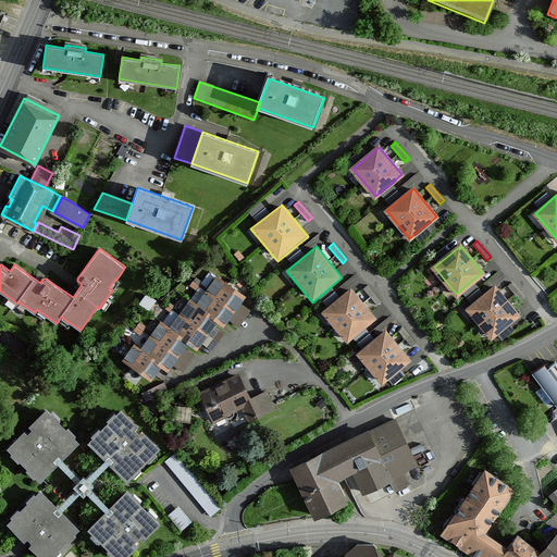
[(197,305),(227,326),(231,322),(239,329),(252,310),(242,304),(247,296),(218,275),(197,305)]
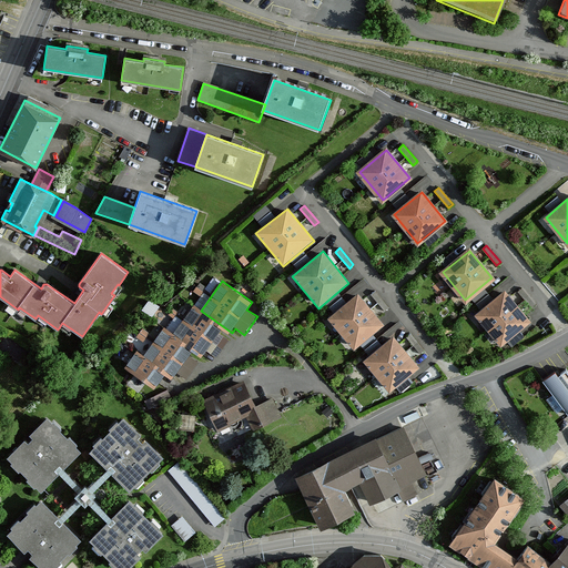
[(536,304),(521,287),(517,291),(531,307),(536,304)]
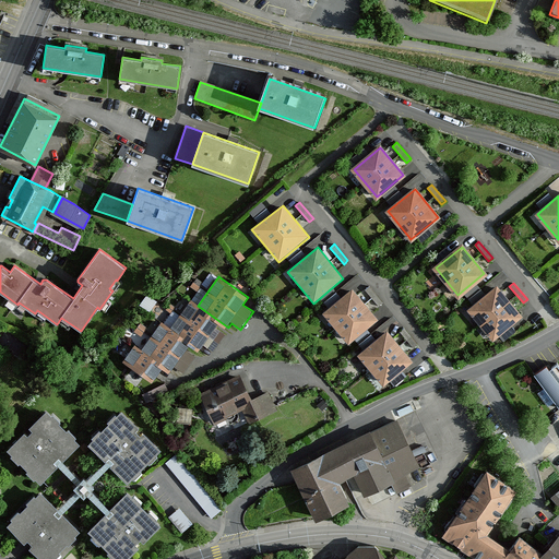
[(383,302),(369,286),(365,289),(379,306),(383,302)]
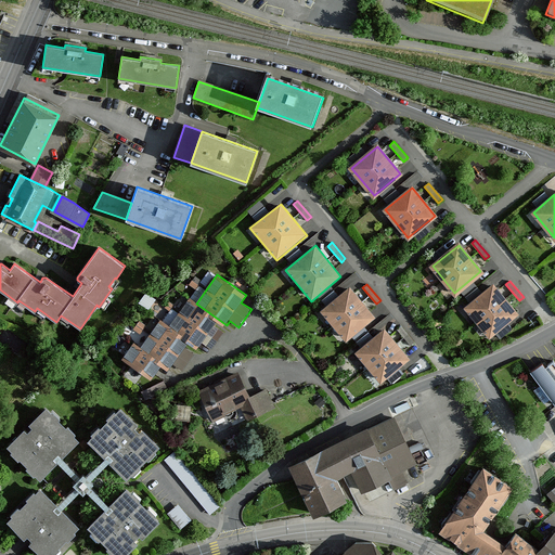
[(467,308),(489,335),(515,313),(492,286),(467,308)]
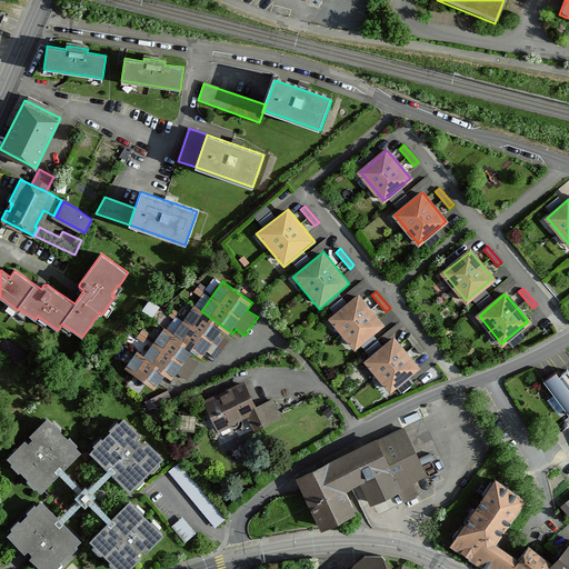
[(328,320),(355,352),(386,327),(359,295),(328,320)]
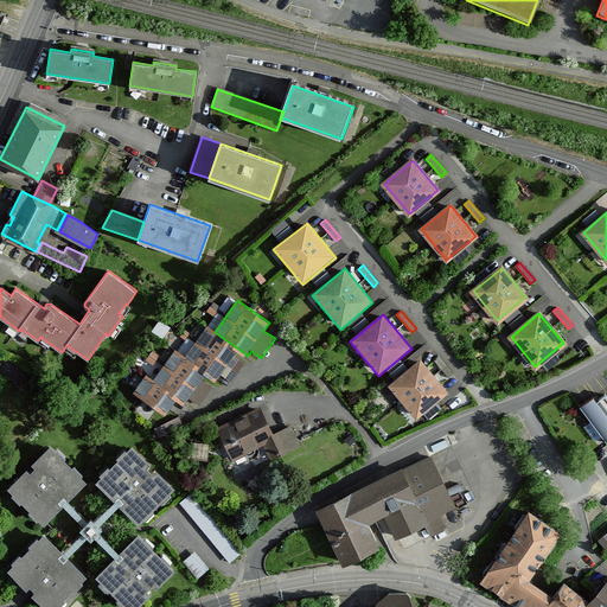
[(160,317),(153,327),(161,333),(168,324),(160,317)]
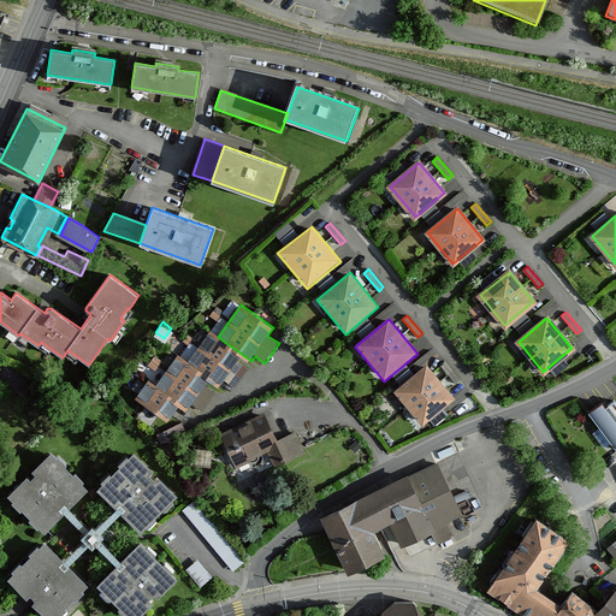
[(188,363),(221,388),(230,392),(252,361),(218,337),(209,331),(188,363)]
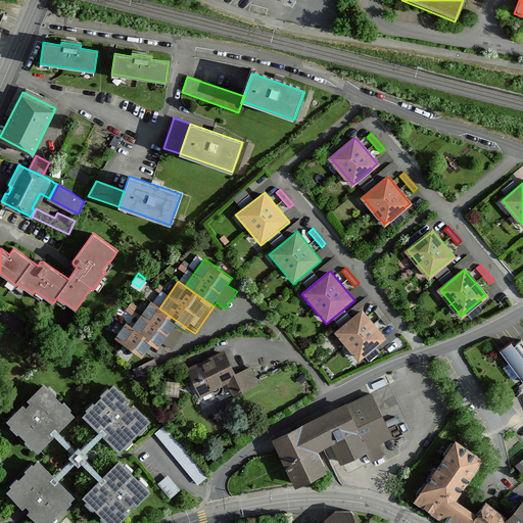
[(132,328),(153,343),(170,354),(188,329),(159,308),(150,301),(132,328)]
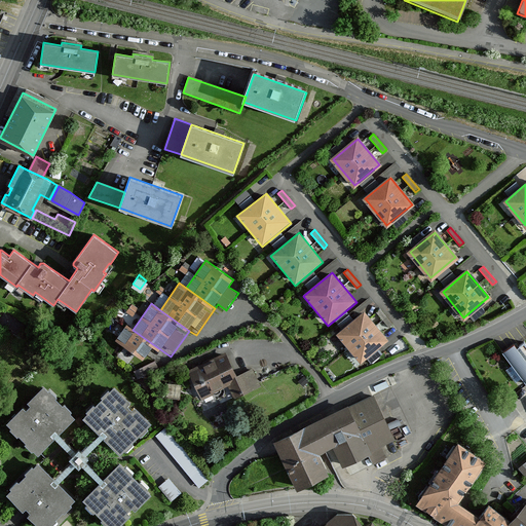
[(393,324),(380,309),(376,312),(389,328),(393,324)]
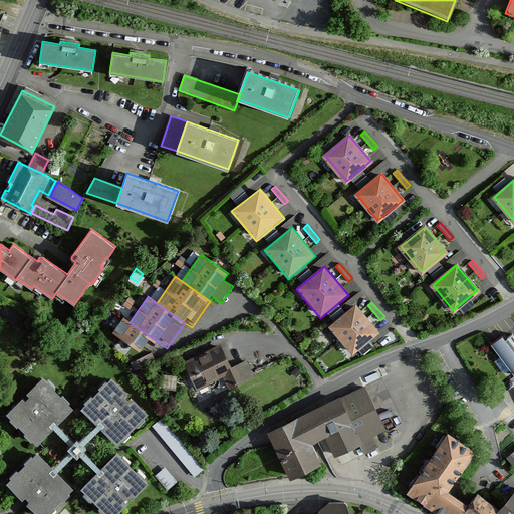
[(327,327),(352,356),(379,333),(355,304),(327,327)]
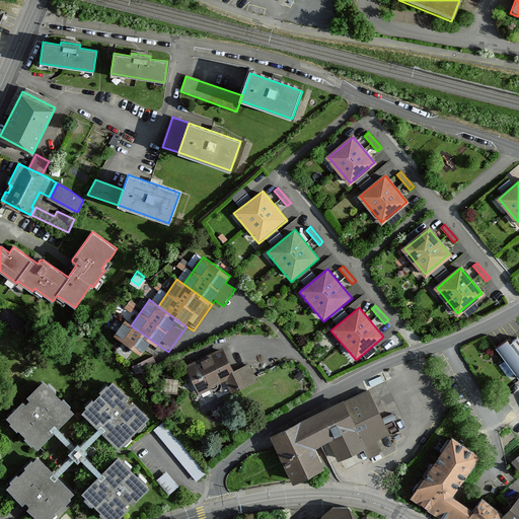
[(125,321),(115,337),(142,356),(152,341),(131,325),(125,321)]
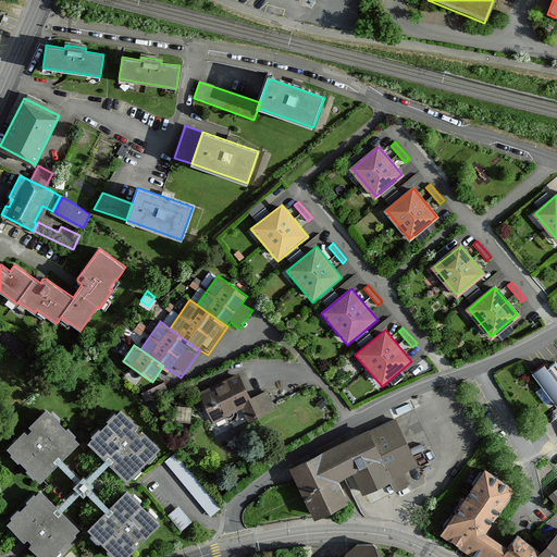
[(544,364),(533,372),(556,405),(556,364),(555,362),(547,368),(544,364)]
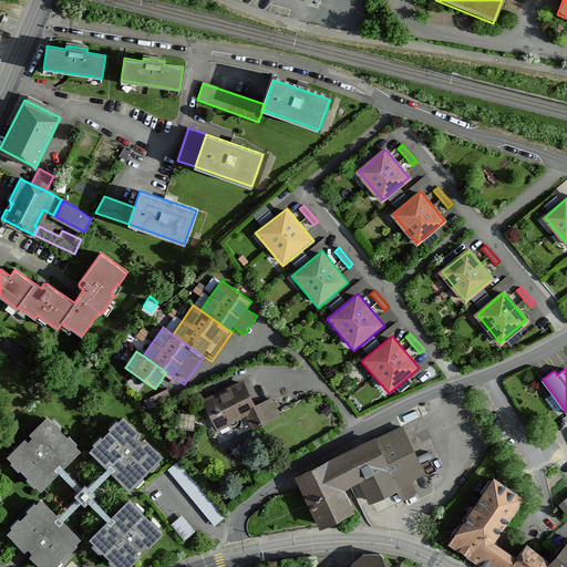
[(243,382),(205,400),(218,429),(247,415),(254,428),(279,415),(270,398),(254,405),(243,382)]
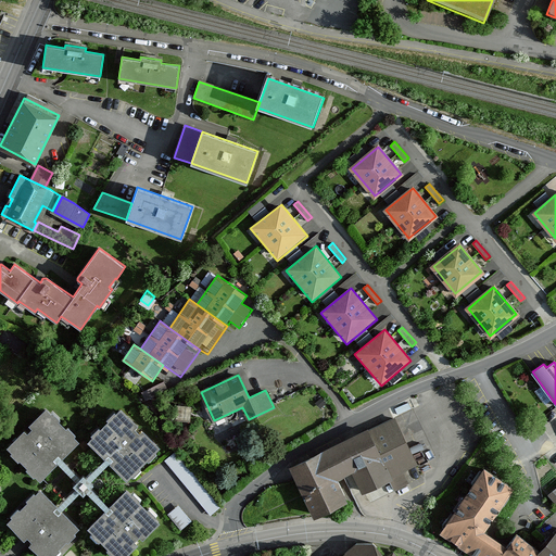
[(163,381),(142,392),(146,400),(167,390),(163,381)]
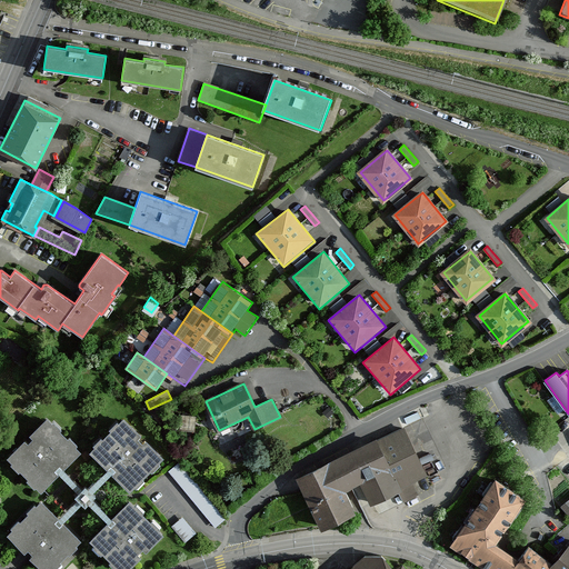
[(333,412),(329,407),(323,411),(328,416),(333,412)]
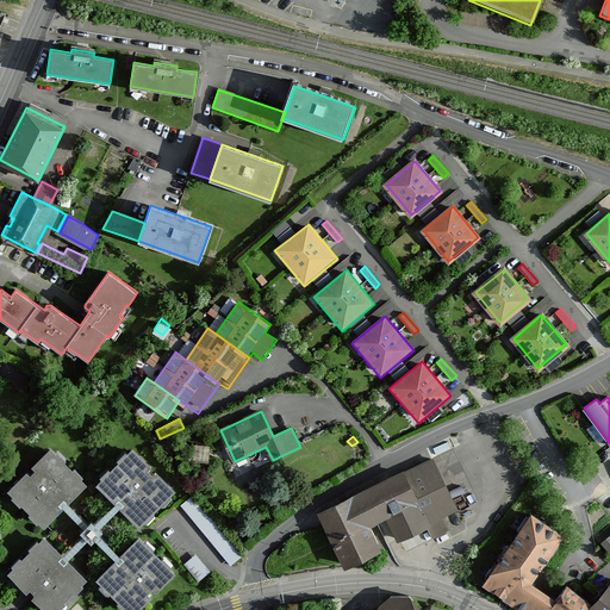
[(50,448),(8,491),(47,527),(62,510),(67,505),(88,484),(50,448)]
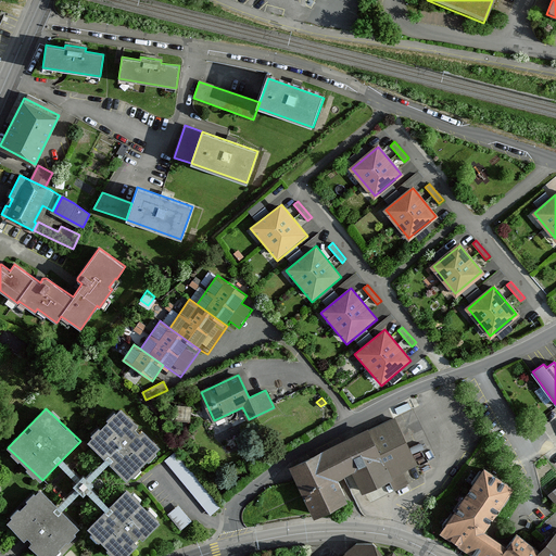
[(160,449),(121,409),(88,442),(106,460),(111,464),(127,480),(160,449)]
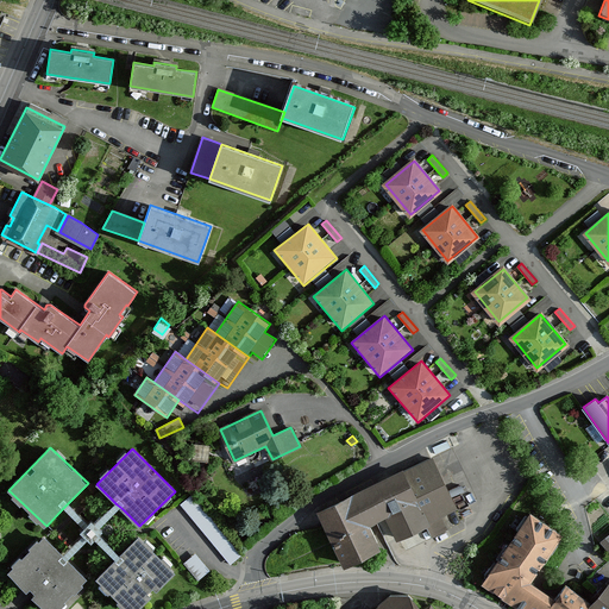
[(372,485),(388,518),(397,538),(426,523),(433,537),(446,529),(440,516),(456,509),(431,458),(372,485)]
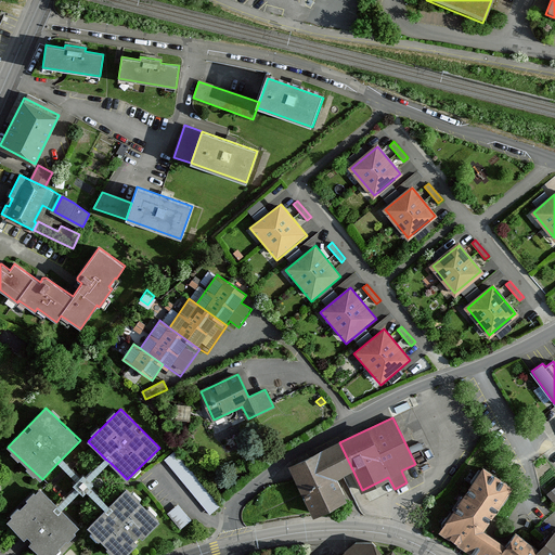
[(353,472),(339,442),(292,466),(313,513),(343,499),(335,481),(353,472)]
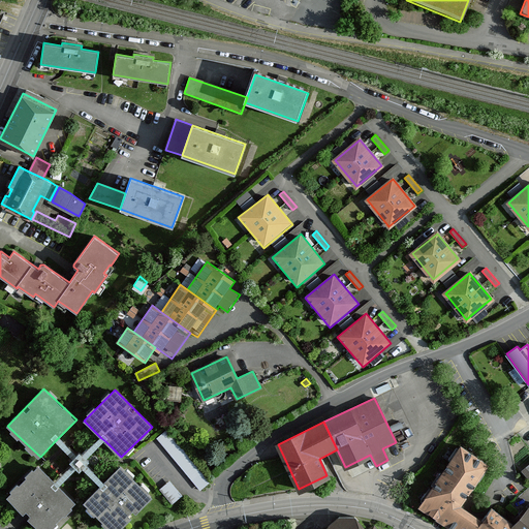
[(105,441),(101,438),(83,457),(79,454),(76,457),(58,438),(54,442),(72,461),(69,465),(71,467),(55,484),(59,488),(75,471),(79,474),(82,471),(99,489),(104,484),(87,467),(90,464),(86,461),(105,441)]
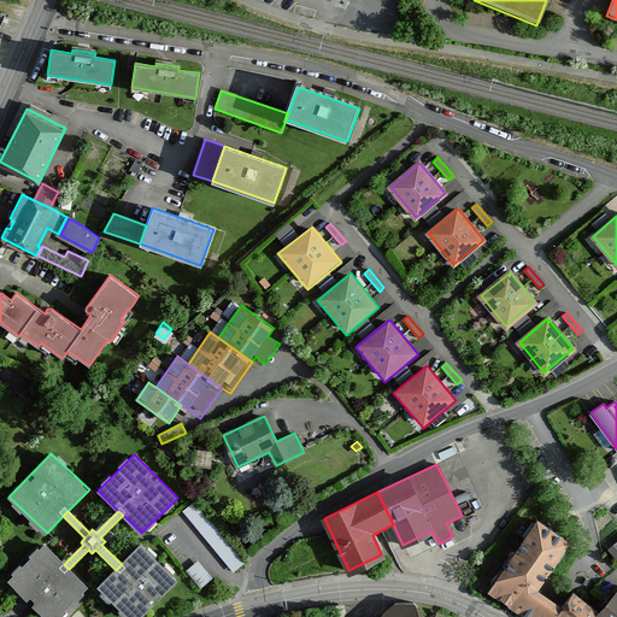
[(599,616),(601,615),(599,613),(573,593),(562,607),(534,589),(568,541),(538,521),(491,591),(529,616),(599,616)]
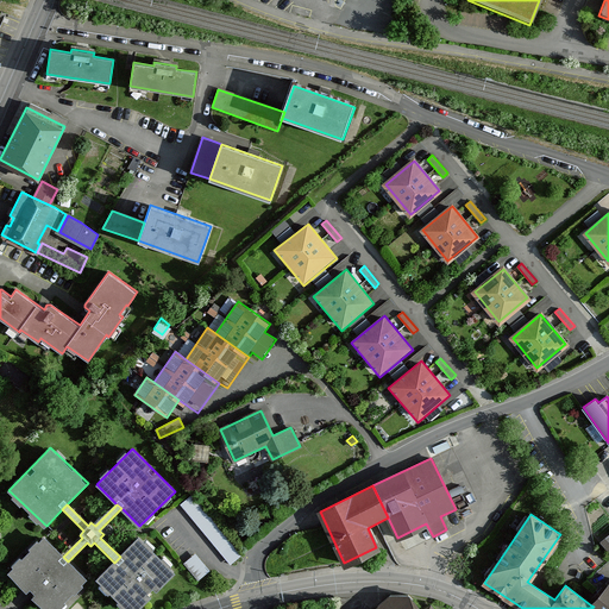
[(114,563),(98,579),(127,608),(140,608),(177,572),(140,535),(120,557),(114,563)]
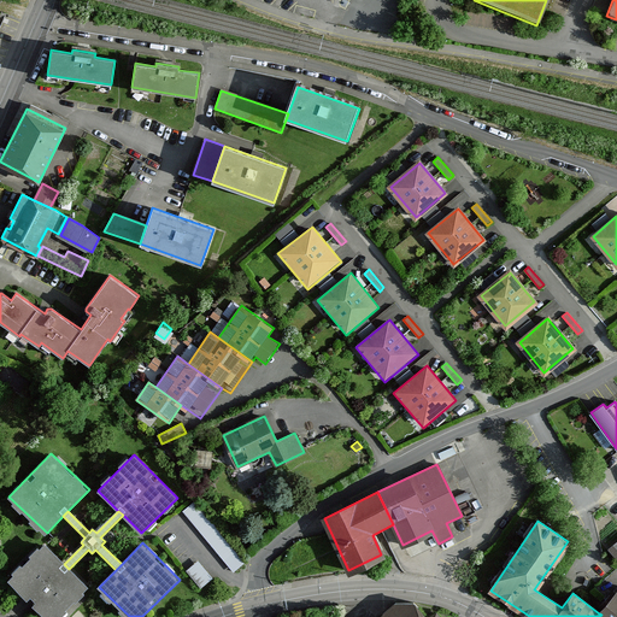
[(45,544),(10,580),(31,601),(47,616),(60,616),(89,588),(69,569),(64,564),(45,544)]
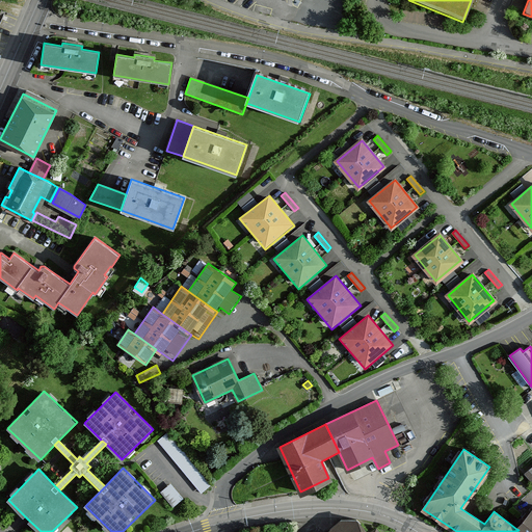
[(175,504),(186,496),(174,480),(162,488),(175,504)]
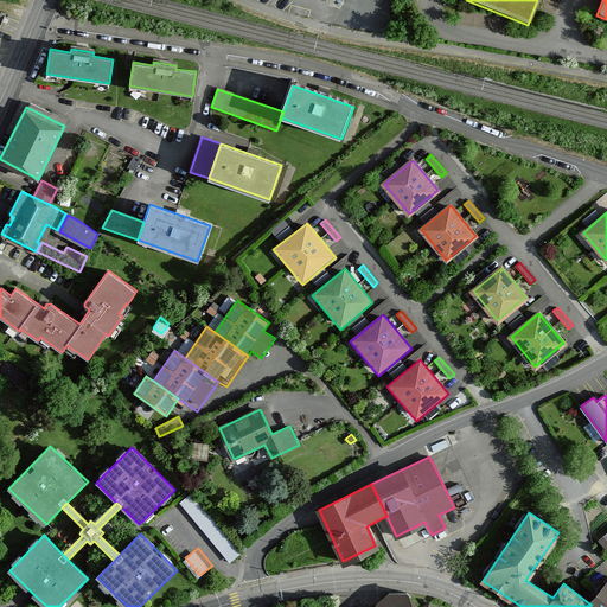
[(589,606),(606,606),(606,582),(598,593),(595,590),(590,596),(593,599),(589,604),(592,605),(589,606)]
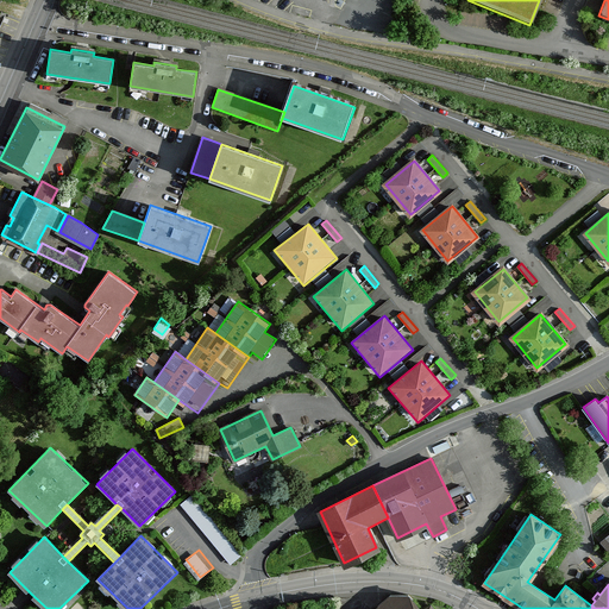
[(390,595),(375,608),(433,608),(431,606),(422,608),(420,608),(408,595),(390,595)]
